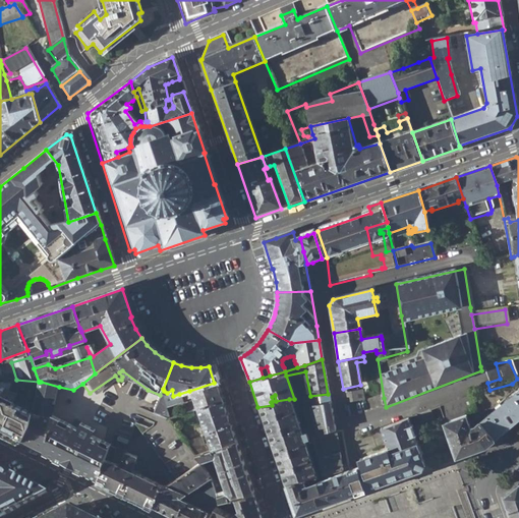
[(496,363),(480,366),(481,370),(482,370),(487,383),(500,379),(496,363)]
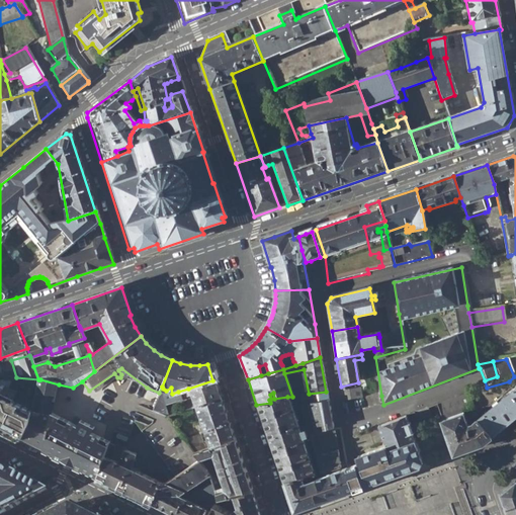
[(73,425),(79,428),(82,422),(80,421),(88,399),(89,397),(117,377),(114,373),(89,391),(85,393),(73,425)]
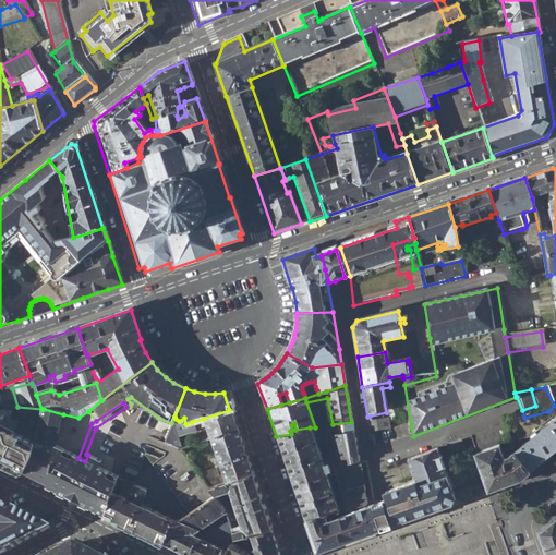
[(33,456),(24,477),(48,489),(57,447),(63,414),(44,409),(41,409),(35,446),(33,456)]
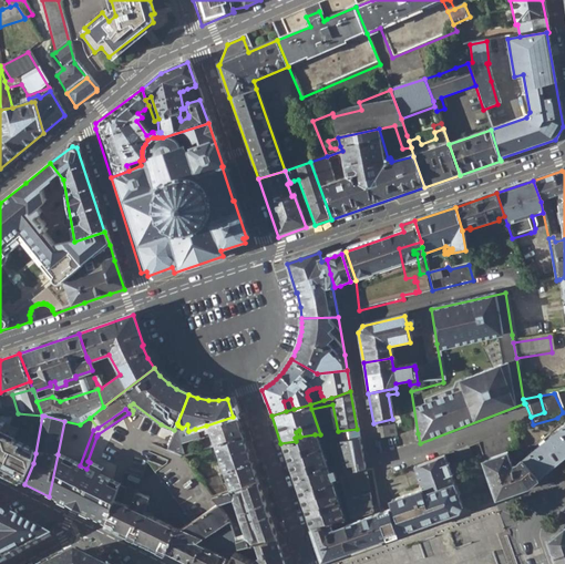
[(213,448),(240,439),(233,417),(206,426),(207,429),(198,432),(201,438),(208,434),(211,441),(199,444),(203,452),(213,448)]
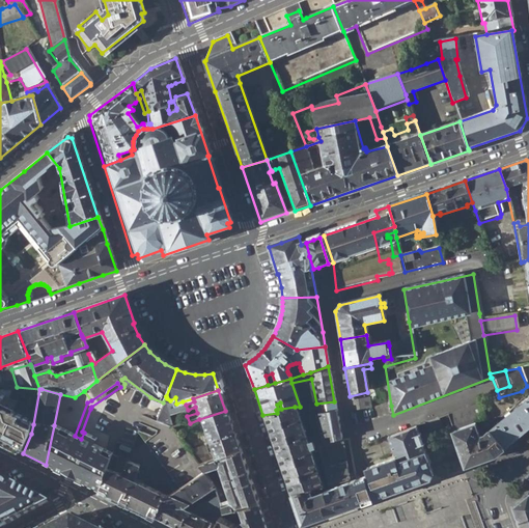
[(351,400),(353,413),(368,410),(368,405),(373,400),(372,395),(369,395),(367,399),(356,401),(355,399),(351,400)]
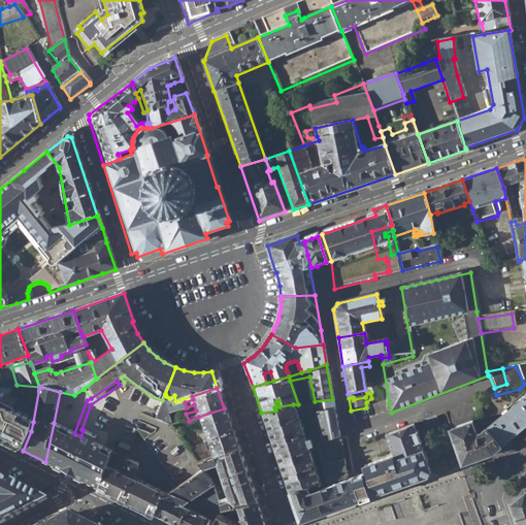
[(0,439),(23,451),(31,431),(33,422),(11,412),(13,408),(1,401),(3,396),(0,395),(0,439)]
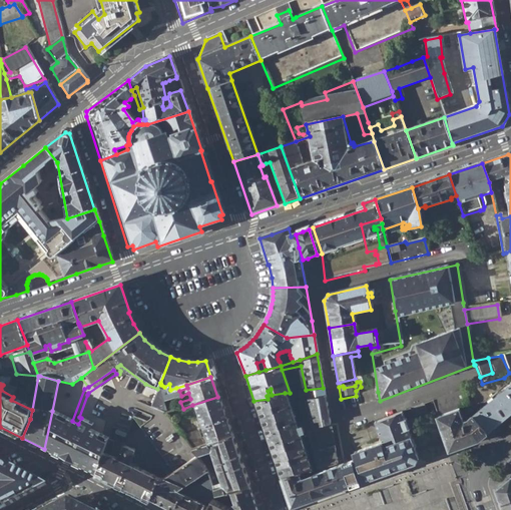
[(470,415),(472,418),(485,435),(510,413),(510,384),(493,400),(491,397),(470,415)]
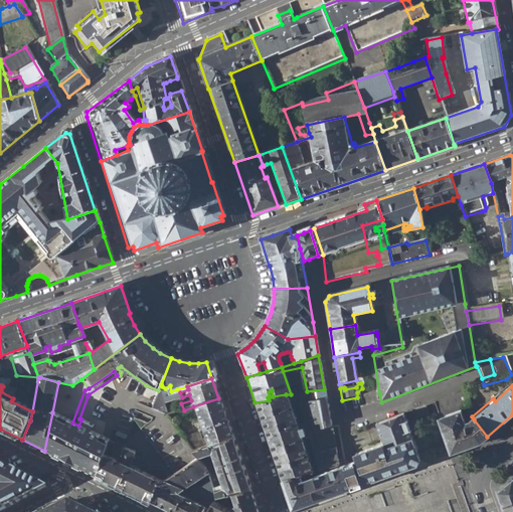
[(177,389),(171,391),(156,396),(150,410),(157,414),(164,417),(163,404),(180,399),(178,393),(177,389)]
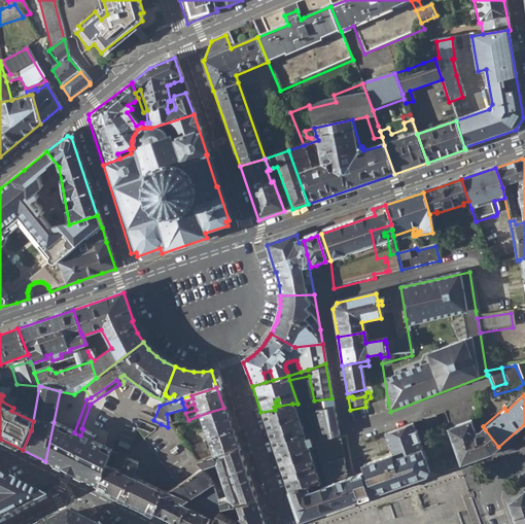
[(304,403),(324,483),(345,477),(331,398),(314,400),(304,403)]
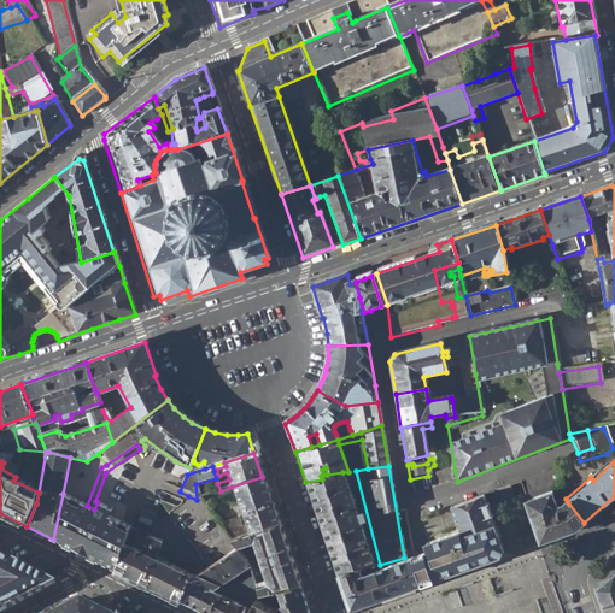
[(519,484),(525,501),(561,488),(555,471),(519,484)]
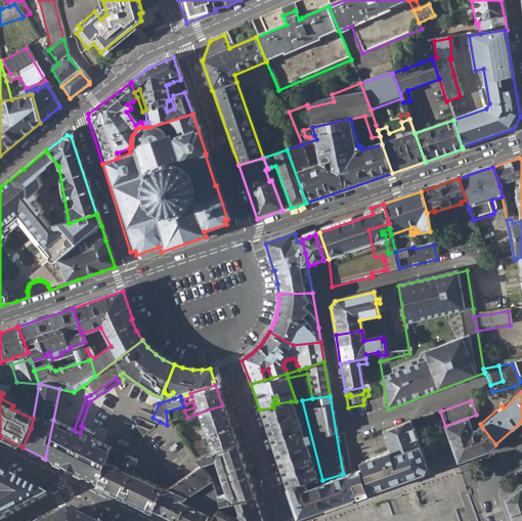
[(259,409),(287,489),(308,483),(317,480),(291,401),(277,403),(274,403),(272,404),(273,407),(259,409)]
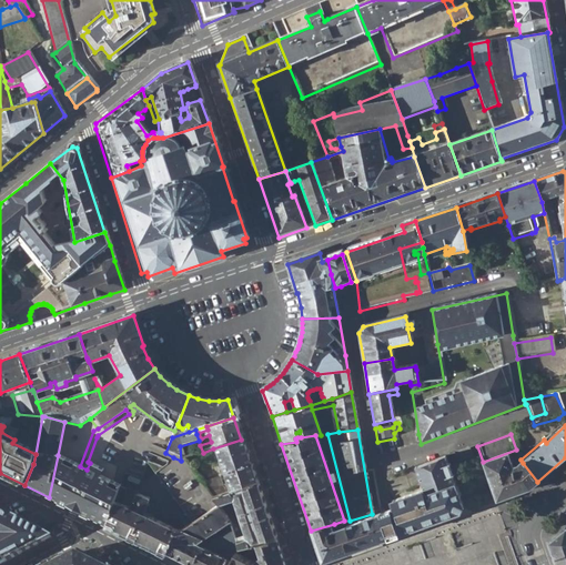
[(256,485),(241,440),(213,449),(215,453),(226,487),(229,493),(256,485)]
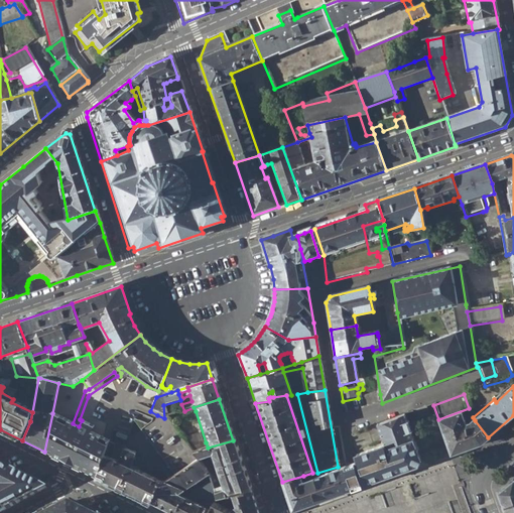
[(150,411),(148,411),(142,425),(151,429),(152,428),(157,415),(150,411)]
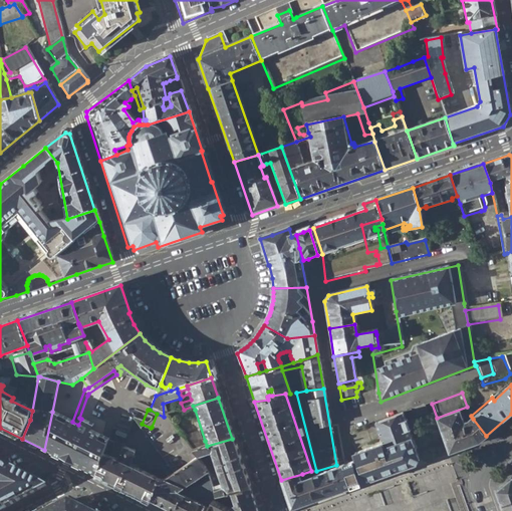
[(72,422),(52,412),(44,450),(59,458),(97,476),(101,465),(104,457),(105,452),(108,444),(108,443),(91,432),(95,426),(81,419),(78,425),(72,422)]
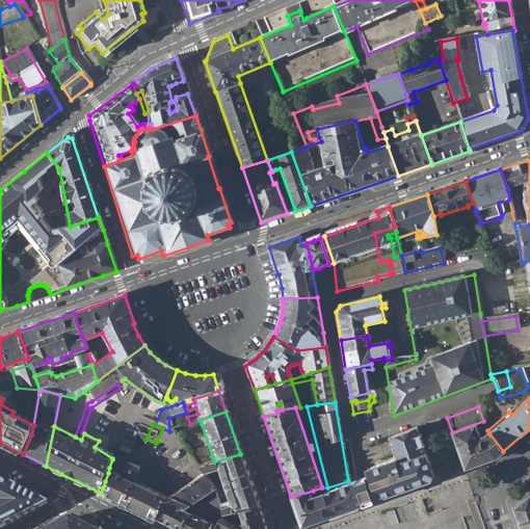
[(495,458),(503,451),(489,433),(485,438),(482,439),(478,440),(474,427),(453,435),(466,469),(495,458)]
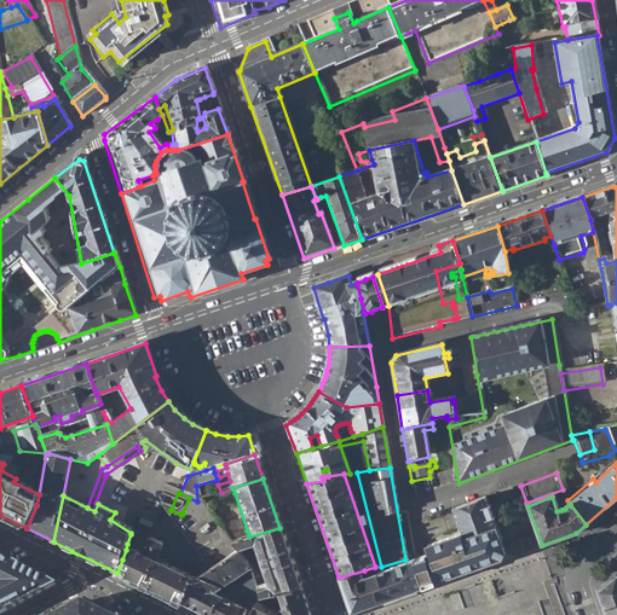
[(217,562),(235,552),(228,543),(218,529),(197,502),(189,498),(183,514),(217,562)]
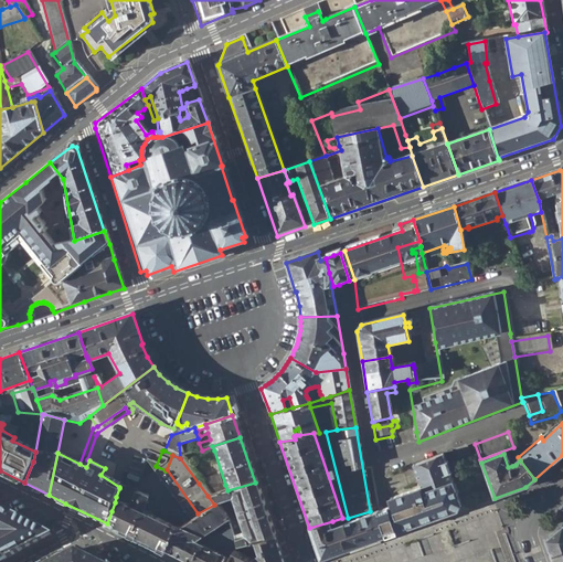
[(391,508),(400,532),(458,511),(458,506),(441,457),(411,468),(417,488),(388,499),(391,508)]
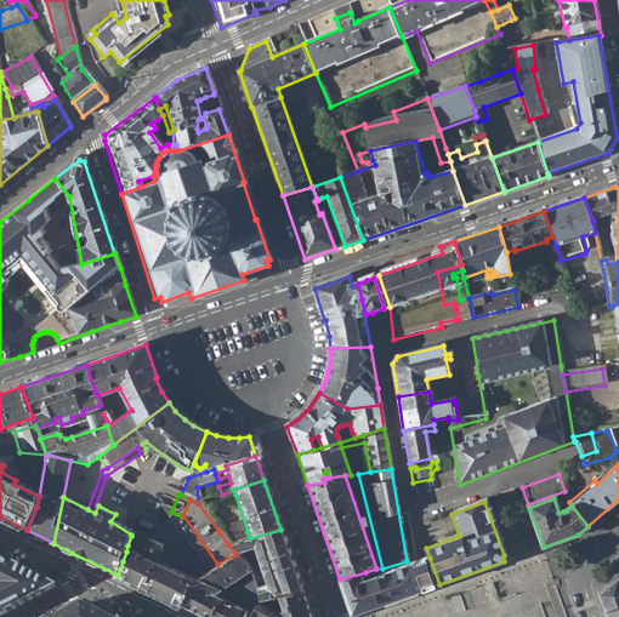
[(203,571),(217,564),(183,515),(182,516),(171,512),(162,508),(160,512),(203,571)]
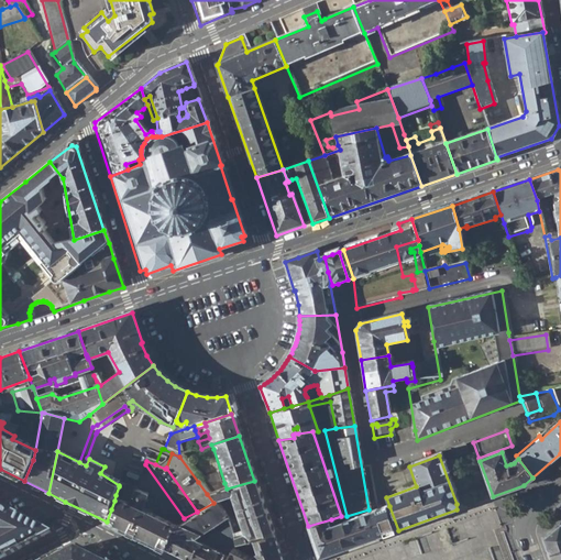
[(387,494),(408,487),(403,472),(383,478),(387,494)]
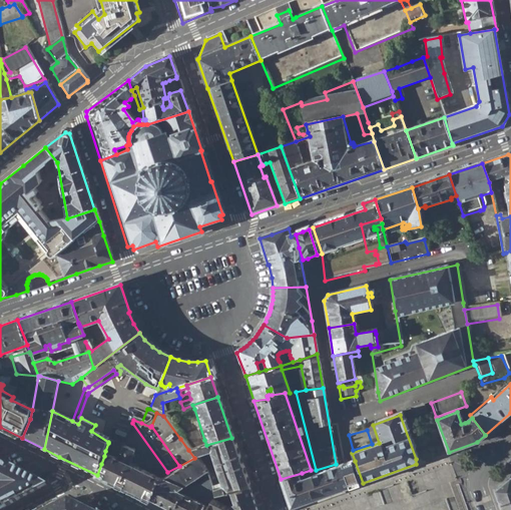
[(188,450),(200,447),(198,441),(195,431),(180,439),(188,450)]
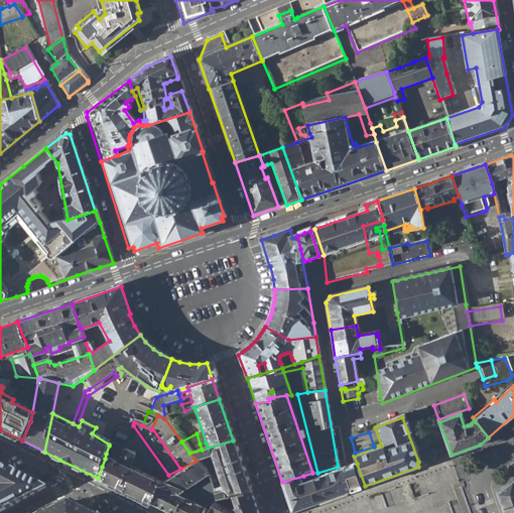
[(249,491),(233,440),(208,447),(202,450),(189,453),(196,461),(207,458),(210,456),(221,488),(222,492),(214,495),(216,501),(249,491)]
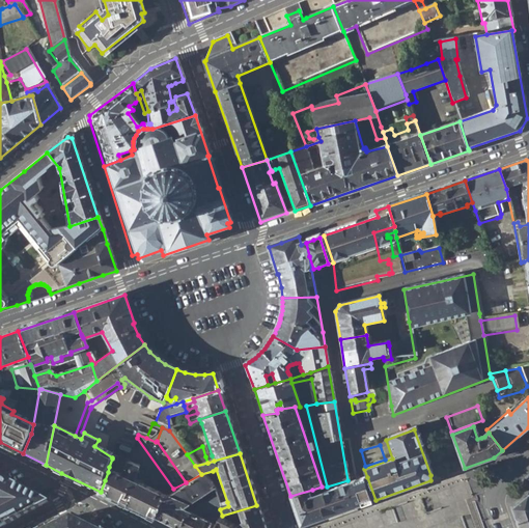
[(101,492),(154,518),(161,496),(159,497),(137,485),(138,471),(112,459),(109,467),(108,472),(105,480),(101,492)]
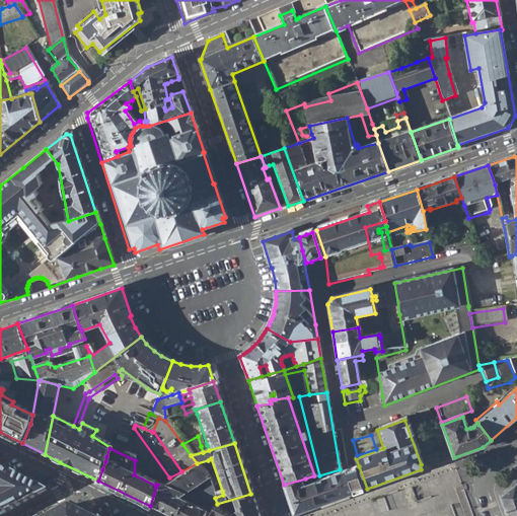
[(197,463),(208,478),(212,489),(213,494),(219,493),(208,460),(197,463)]
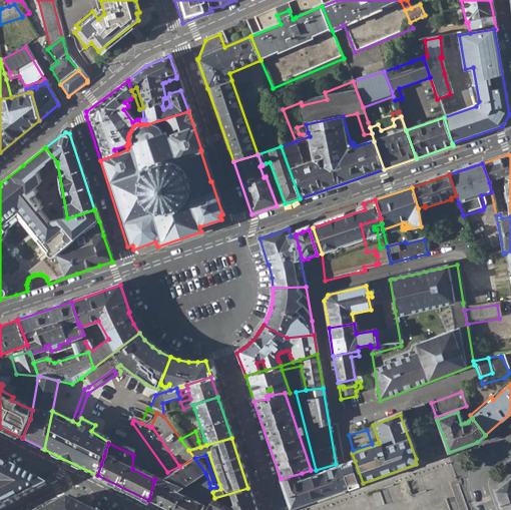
[(208,509),(214,498),(206,500),(203,504),(197,501),(198,499),(185,492),(182,493),(180,496),(175,494),(205,473),(194,458),(179,466),(167,472),(155,479),(148,500),(166,509),(208,509)]
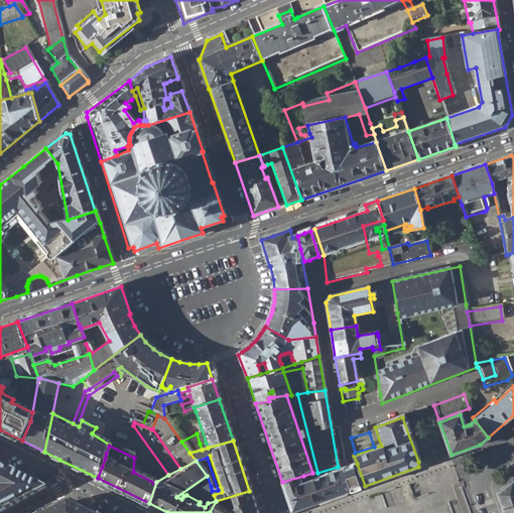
[(365,486),(357,464),(349,467),(338,471),(345,492),(355,489),(365,486)]
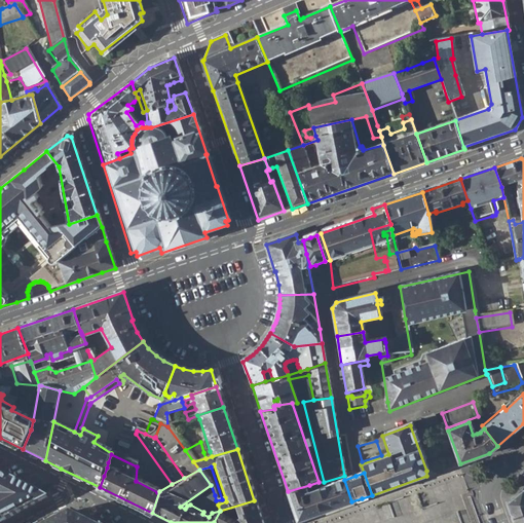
[(0,518),(2,522),(7,522),(45,501),(0,478),(0,518)]
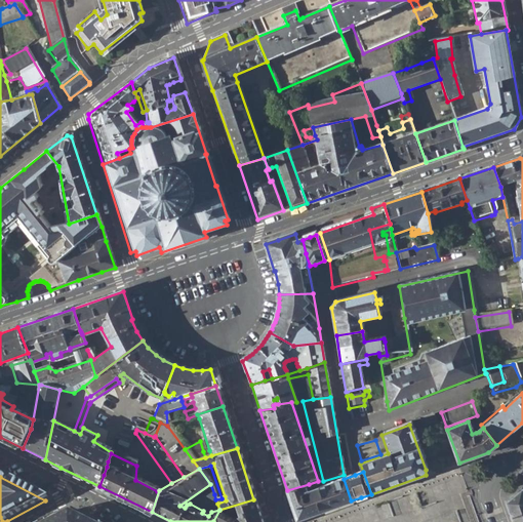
[(287,490),(297,520),(351,500),(344,479),(343,478),(307,490),(307,487),(309,486),(309,484),(287,490)]
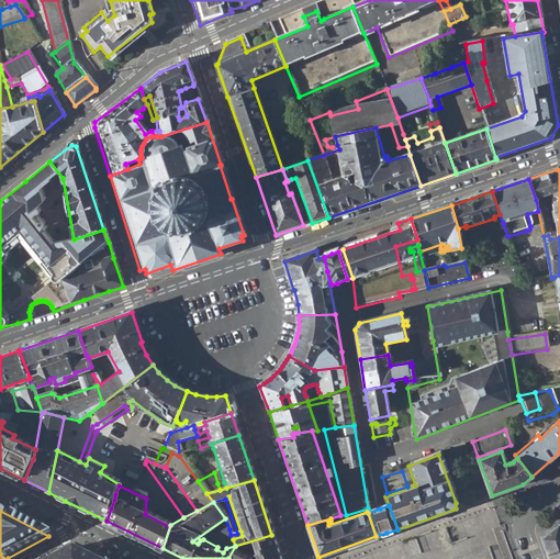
[(559,558),(559,527),(559,526),(544,538),(550,558),(559,558)]
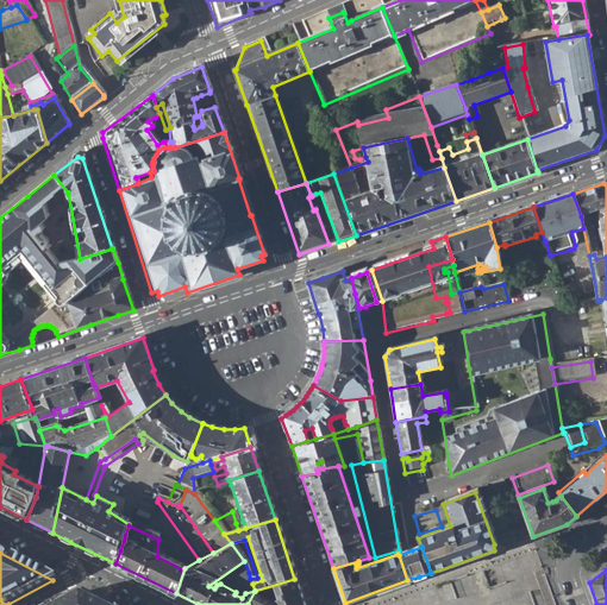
[(245,593),(255,591),(252,584),(250,579),(249,573),(239,577),(245,593)]
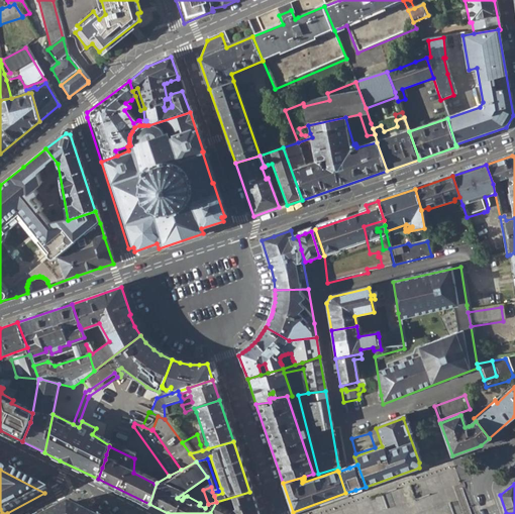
[(258,513),(249,492),(216,502),(210,513),(258,513)]
